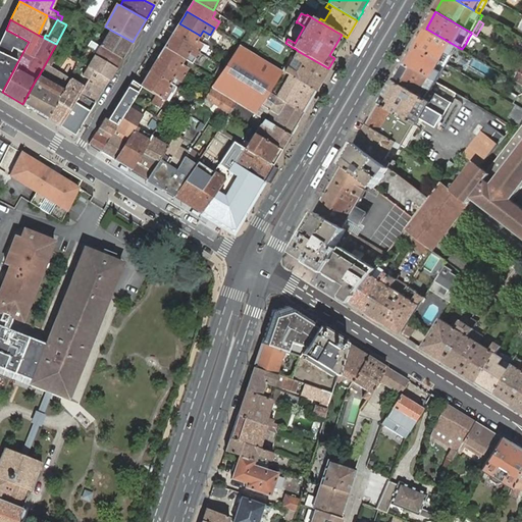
[(172,35),(198,51),(203,44),(201,43),(203,41),(204,38),(200,36),(199,35),(179,23),(174,32),(172,35)]
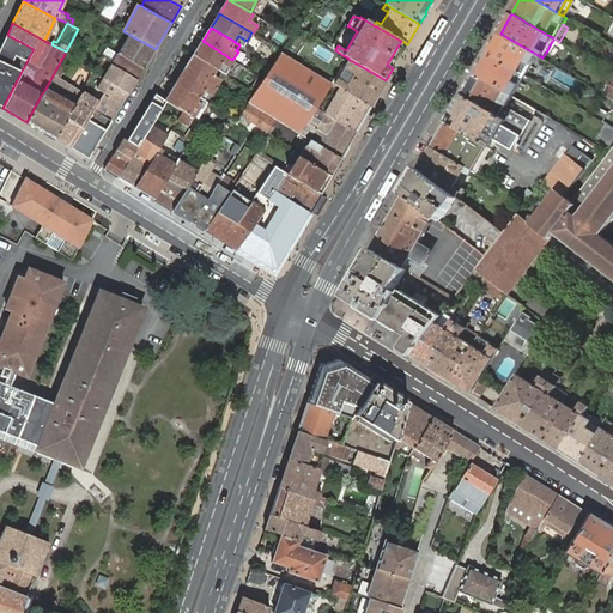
[(501,34),(489,54),(520,72),(526,76),(532,66),(538,55),(529,50),(501,34)]
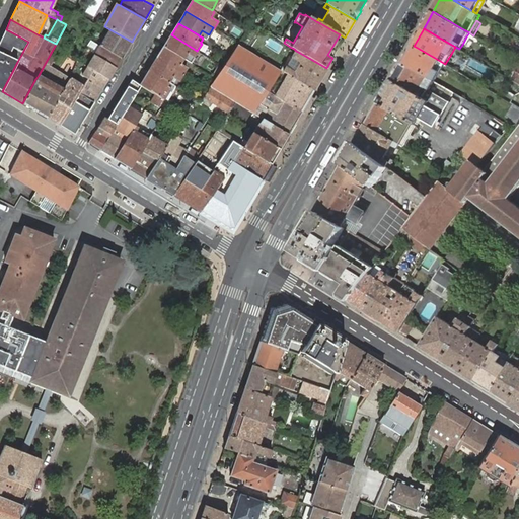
[(0,89),(2,91),(14,68),(17,62),(22,53),(24,49),(28,42),(19,36),(6,29),(0,42),(0,89)]
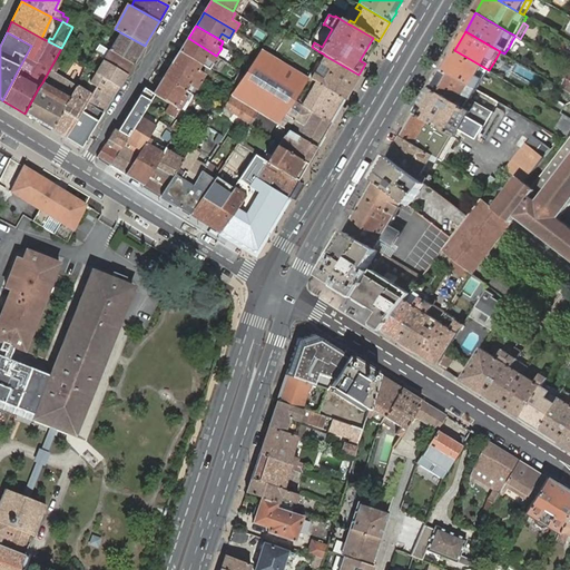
[(110,51),(133,65),(140,51),(145,46),(120,32),(109,50),(110,51)]
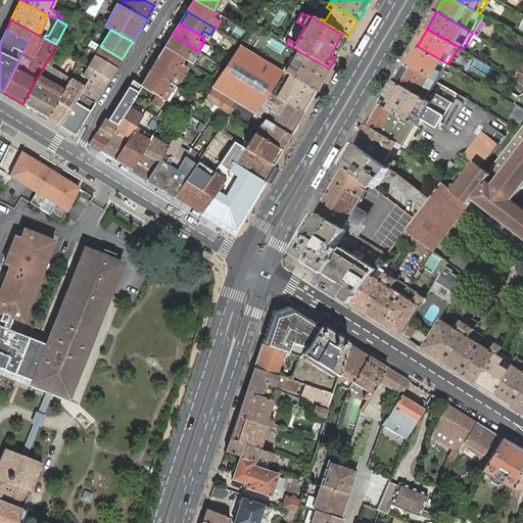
[(188,61),(190,62),(191,61),(192,61),(194,58),(198,51),(173,35),(170,39),(164,47),(184,59),(188,61)]
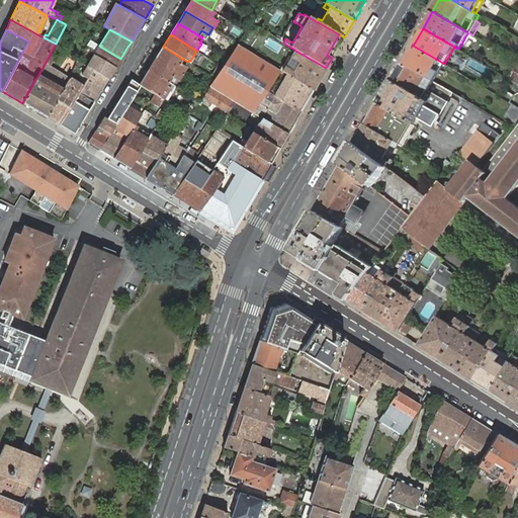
[(517,62),(517,38),(511,34),(507,41),(517,48),(517,59),(517,62)]
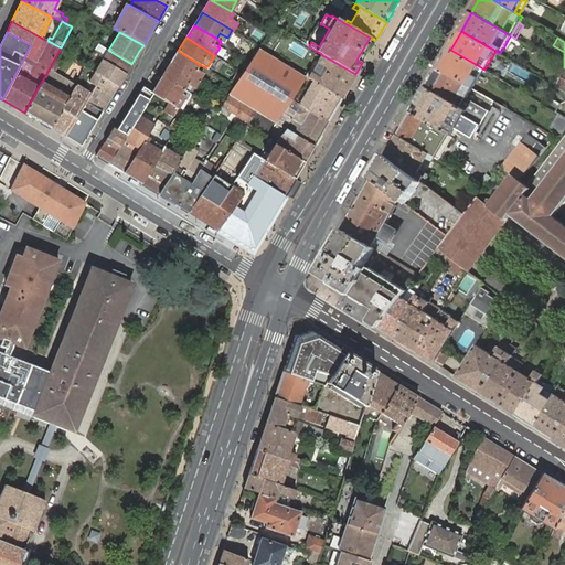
[(95,73),(118,86),(126,74),(131,64),(109,51),(108,50),(98,44),(95,50),(103,55),(100,57),(104,59),(103,60),(95,73)]
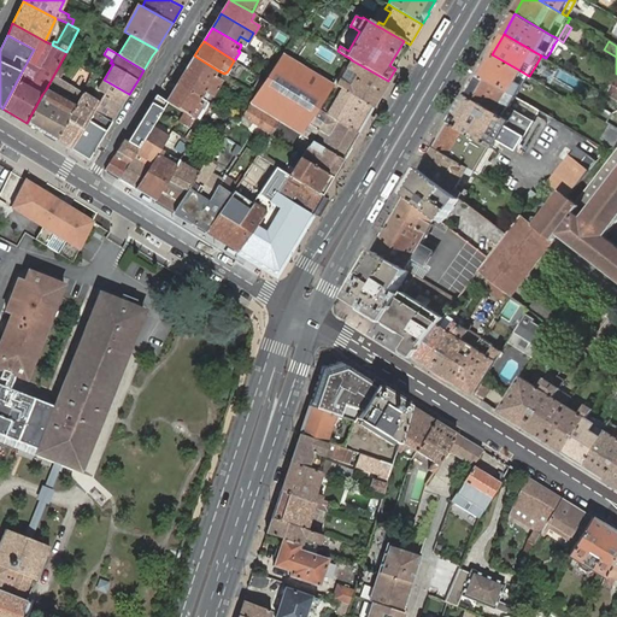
[(334,83),(333,83),(283,53),(275,65),(265,80),(257,93),(250,104),(280,122),(300,134),(311,141),(323,148),(342,159),(358,134),(322,111),(321,110),(322,107),(319,105),(334,83)]
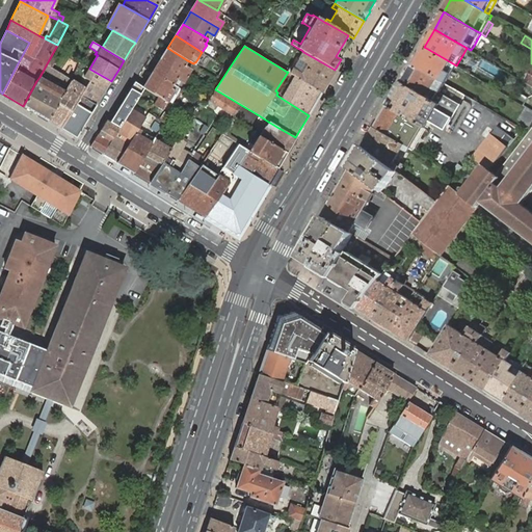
[(424,47),(413,64),(446,84),(451,75),(456,65),(451,62),(424,47)]
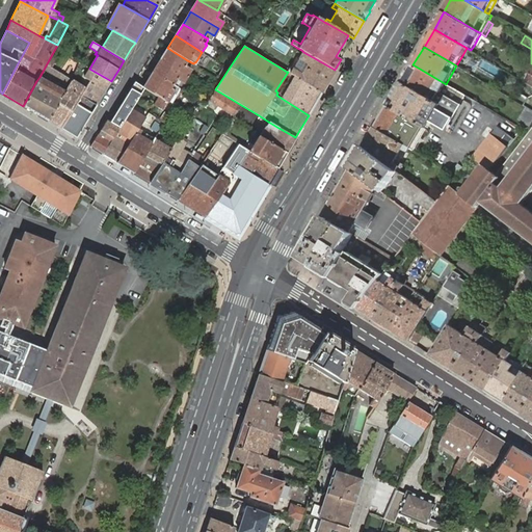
[(160,60),(187,77),(191,70),(188,68),(184,65),(187,60),(167,48),(163,56),(160,60)]
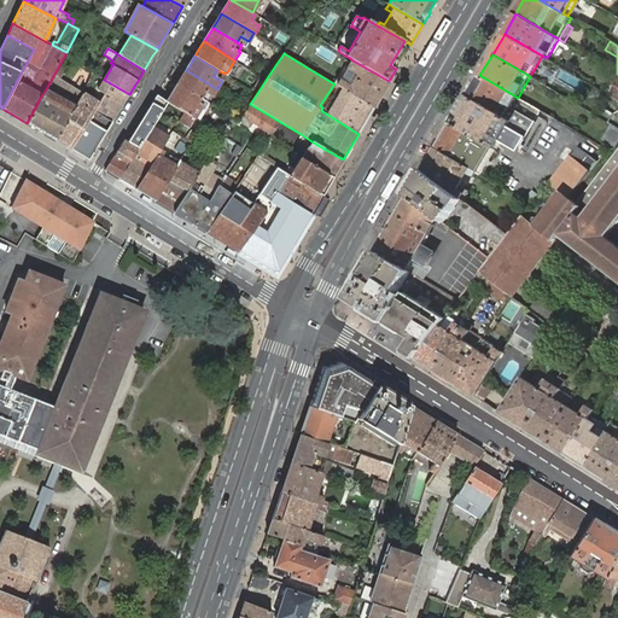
[(374,108),(389,81),(353,60),(350,58),(348,60),(351,63),(349,68),(360,75),(351,87),(340,80),(340,81),(337,79),(333,83),(334,83),(338,86),(339,87),(374,108)]
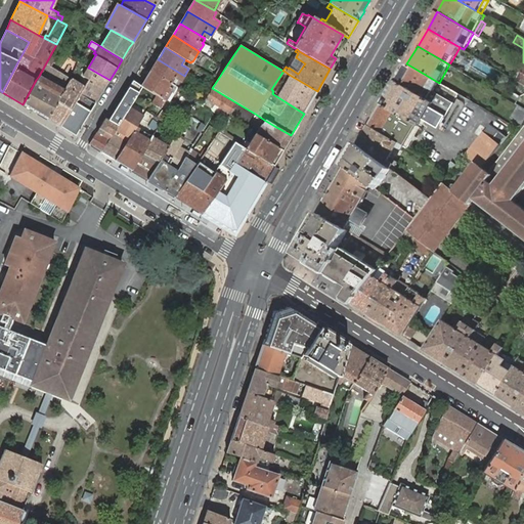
[(35,112),(47,119),(63,90),(71,79),(68,77),(66,81),(49,71),(50,67),(55,58),(50,55),(39,76),(36,80),(23,104),(35,112)]
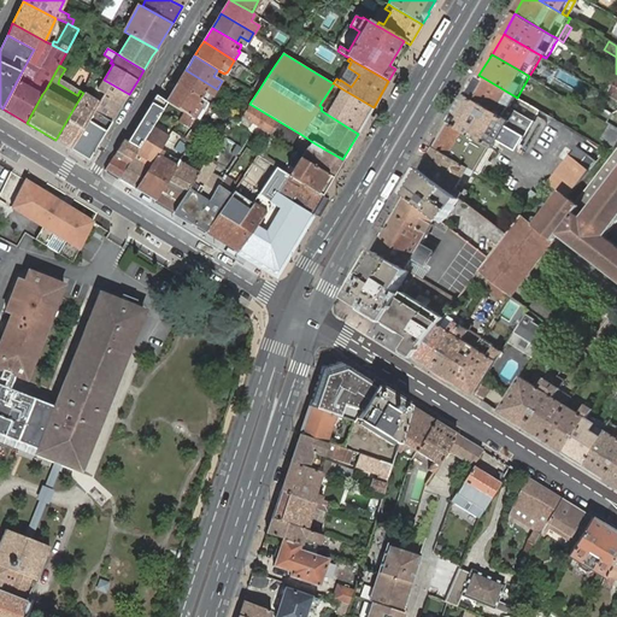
[(348,68),(340,80),(351,87),(359,75),(348,68)]
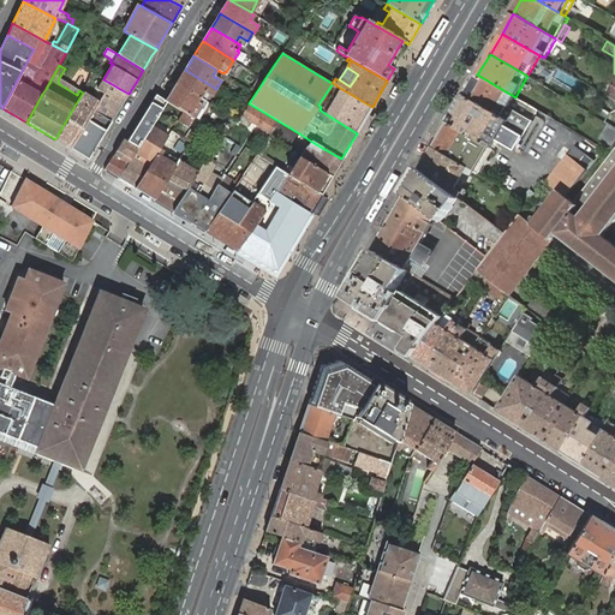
[(212,96),(216,89),(185,70),(183,75),(177,84),(199,97),(206,101),(207,99),(209,95),(212,96)]
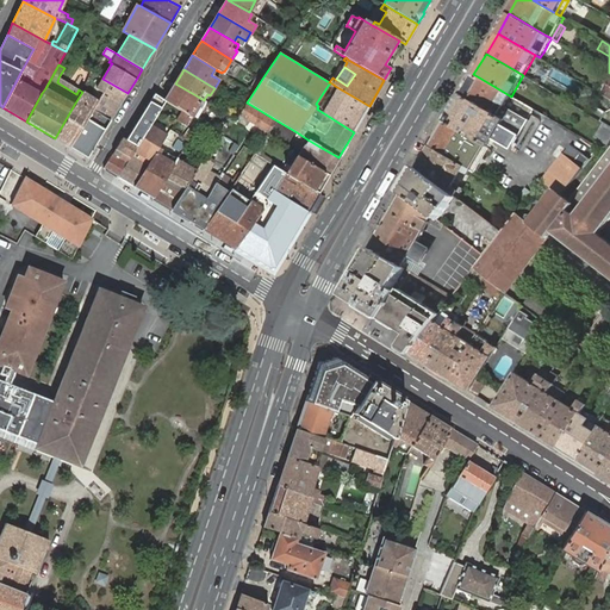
[(471,170),(474,173),(490,148),(495,139),(512,149),(529,120),(531,116),(537,119),(541,113),(511,97),(473,74),(461,94),(446,122),(431,147),(458,163),(471,170)]
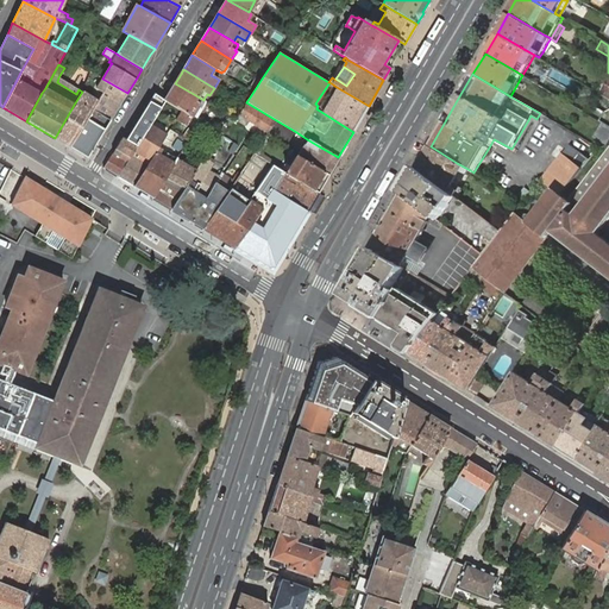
[(79,89),(58,77),(57,82),(76,94),(79,89)]
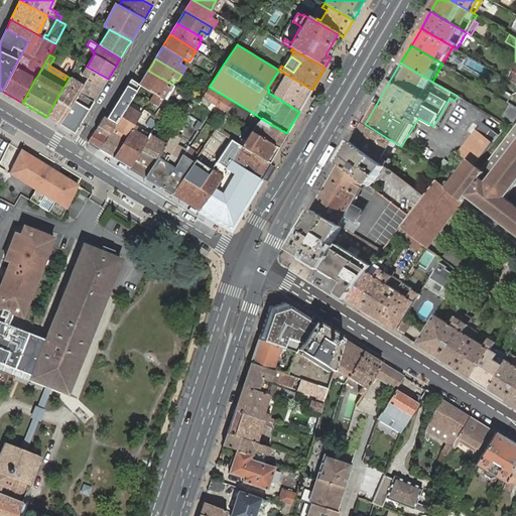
[(94,102),(108,79),(87,67),(86,70),(82,75),(85,77),(87,79),(86,81),(83,85),(79,93),(94,102)]
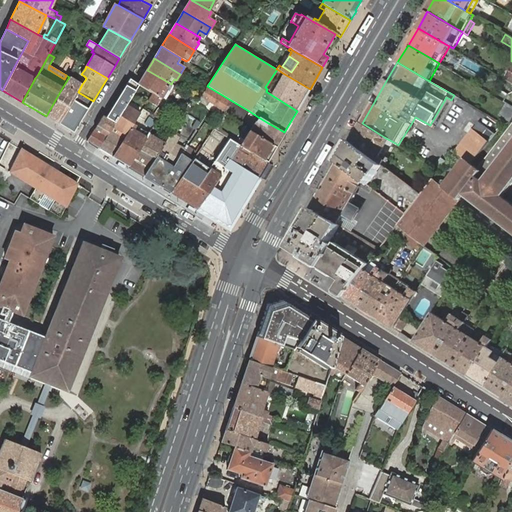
[(169,92),(173,85),(171,84),(166,81),(147,70),(146,71),(144,75),(138,84),(139,85),(153,93),(157,96),(161,98),(163,95),(166,90),(169,92)]
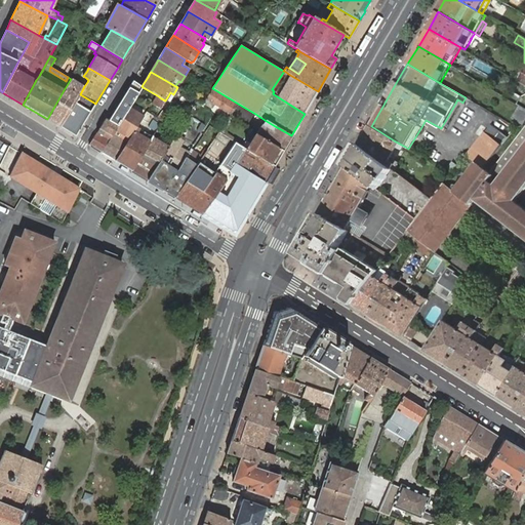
[(305,114),(318,91),(288,74),(286,76),(290,78),(280,93),(277,91),(276,90),(274,94),(305,114)]
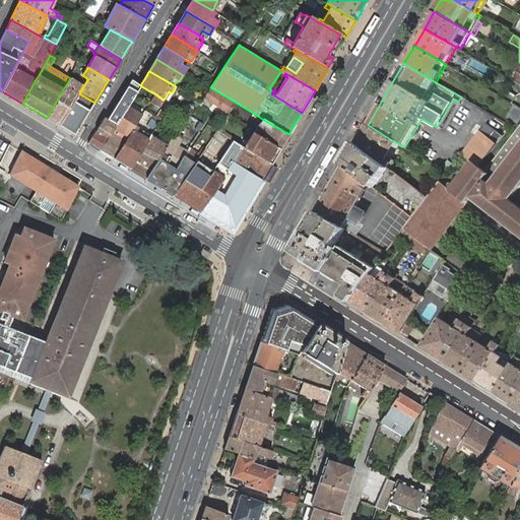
[(287,77),(283,75),(274,90),(277,92),(287,77)]
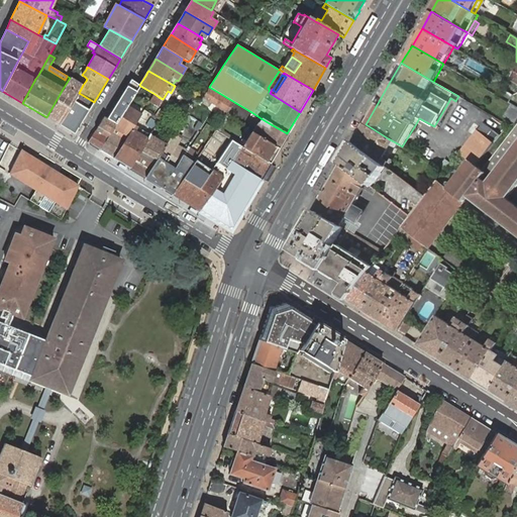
[(79,93),(83,85),(80,83),(70,77),(70,78),(63,89),(46,117),(59,125),(79,93)]
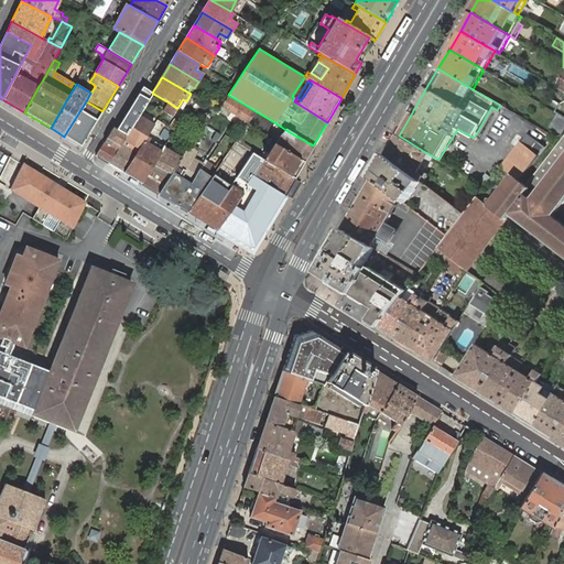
[(96,155),(109,163),(120,145),(127,136),(139,117),(140,114),(143,110),(153,94),(152,93),(142,87),(117,130),(114,128),(104,142),(96,155)]
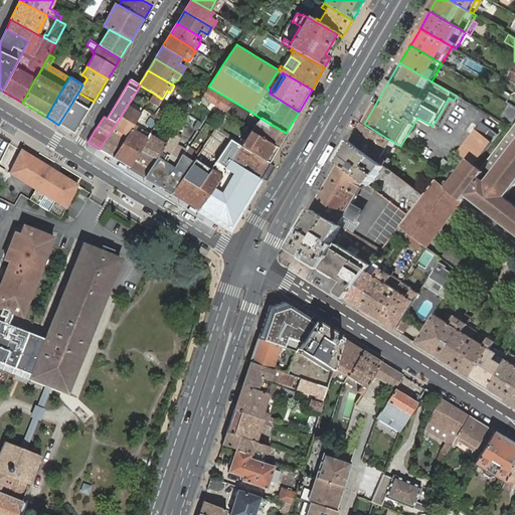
[(498,88),(494,95),(507,102),(511,96),(498,88)]
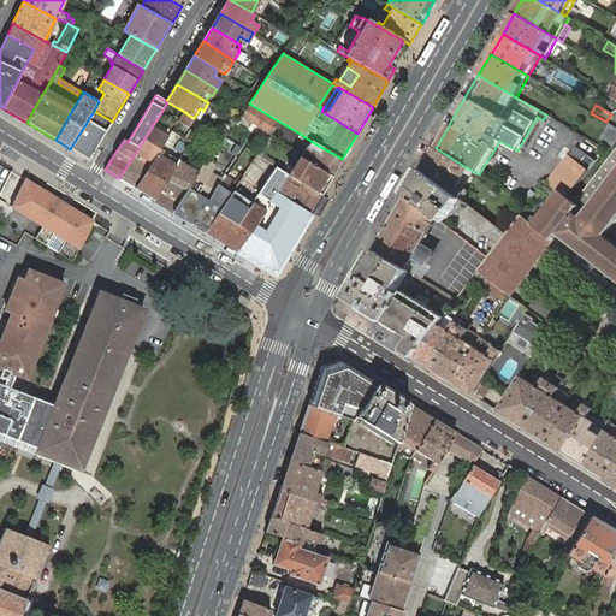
[(252,122),(270,132),(276,123),(249,106),(243,116),(240,120),(248,125),(252,122)]
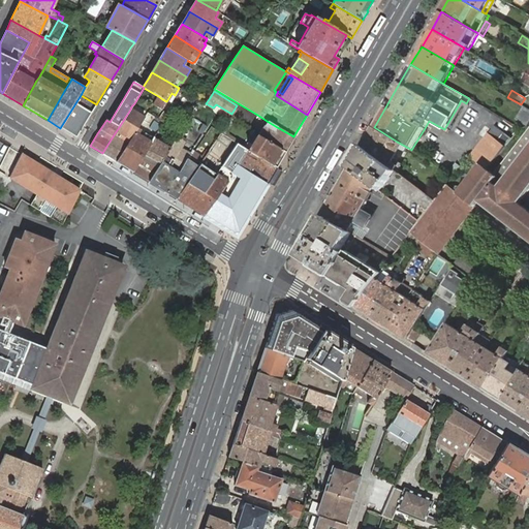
[(75,137),(96,104),(81,95),(60,128),(75,137)]
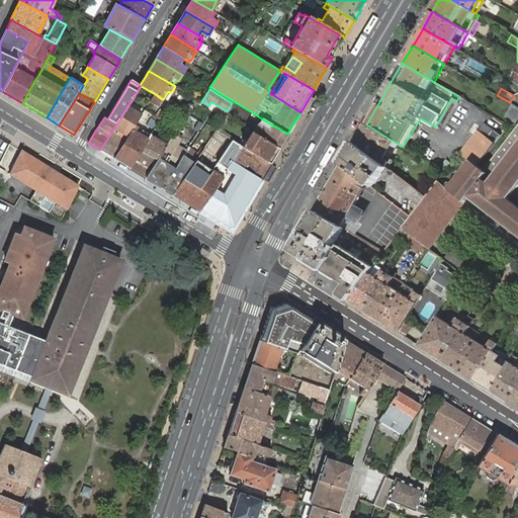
[(158,107),(163,99),(159,97),(155,94),(150,101),(158,107)]
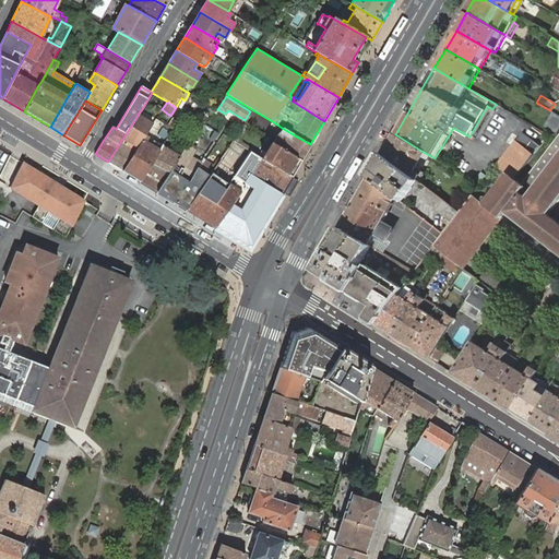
[(545,127),(557,133),(558,129),(558,116),(552,113),(545,127)]
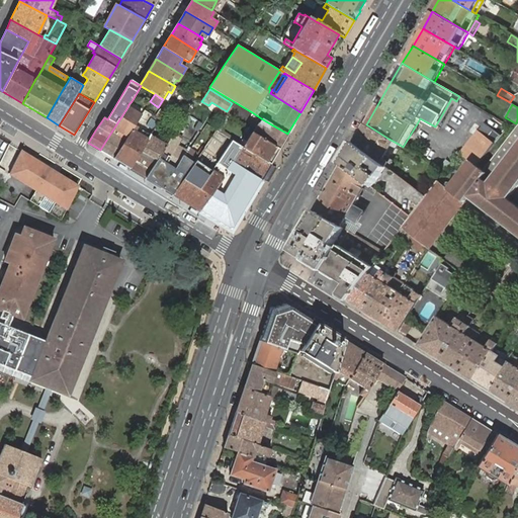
[(100,150),(114,158),(135,125),(142,115),(131,109),(127,107),(116,124),(110,134),(100,150)]
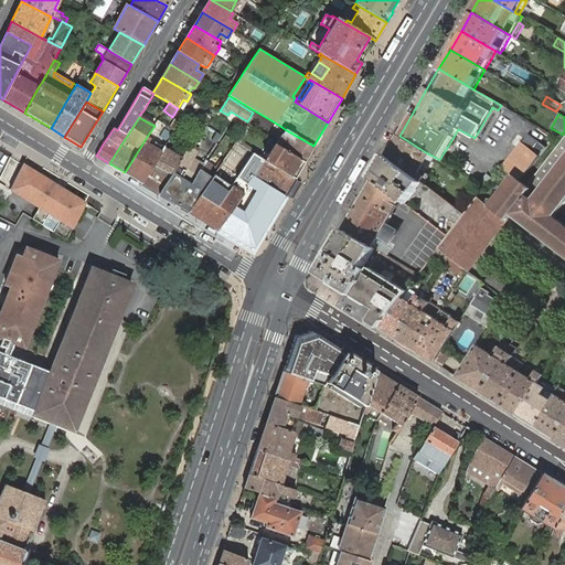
[(168,136),(170,138),(180,123),(176,120),(166,135),(168,136)]
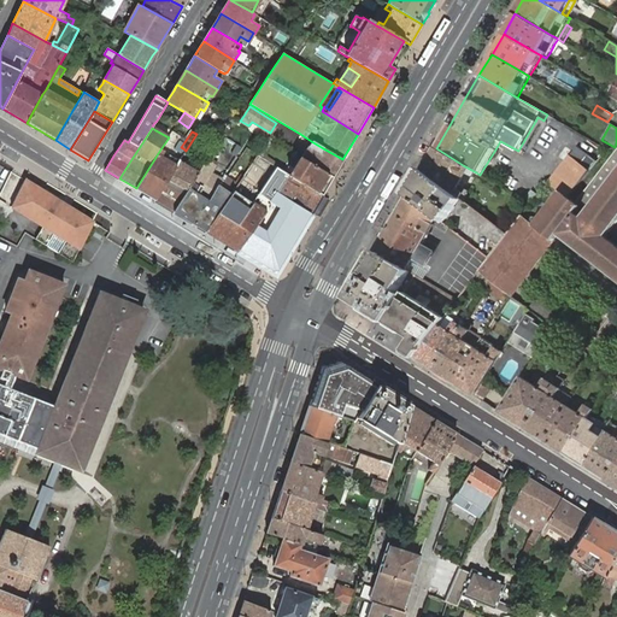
[(164,206),(174,211),(187,192),(189,188),(199,172),(205,163),(207,159),(210,162),(212,158),(227,137),(218,134),(215,140),(201,159),(195,156),(189,165),(180,160),(168,180),(154,200),(164,206)]
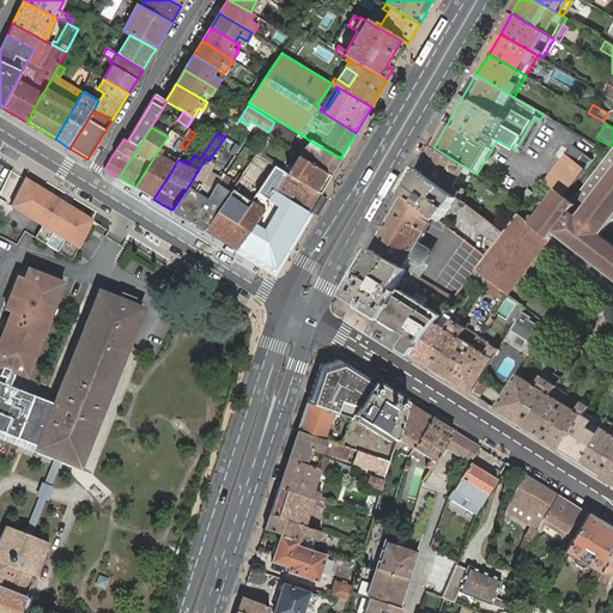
[(275,138),(269,134),(256,153),(262,158),(263,156),(275,138)]
